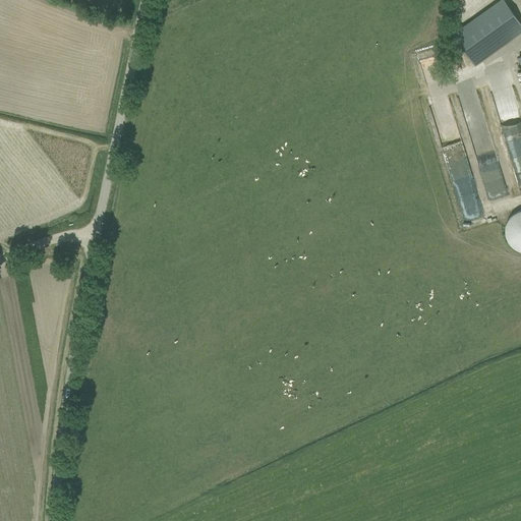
[(501,0),(500,0),(452,34),(466,54),(469,59),(474,66),(481,61),(520,32),(520,24),(506,6),(501,0)]
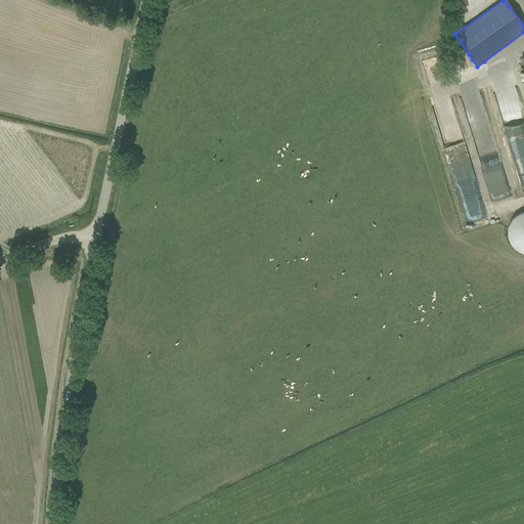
[(431,75),(442,72),(437,55),(426,58),(431,75)]
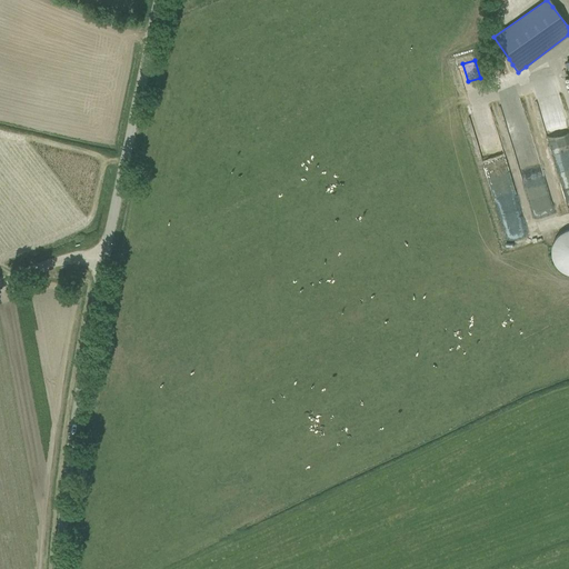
[(479,100),(502,196),(516,192),(496,107),(498,107),(496,96),(479,100)]
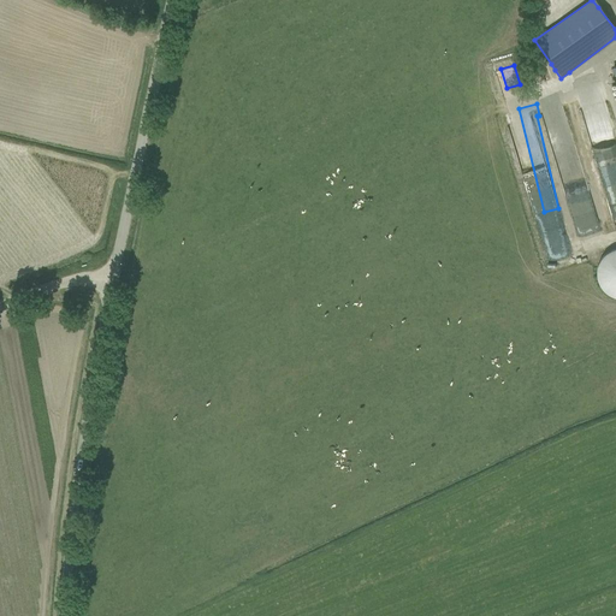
[(587,111),(600,170),(604,169),(606,175),(615,171),(615,150),(606,107),(587,111)]
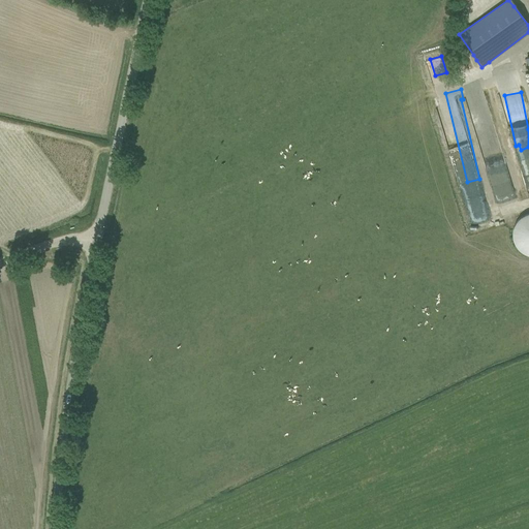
[(528,216),(519,217),(518,255),(528,255),(528,216)]
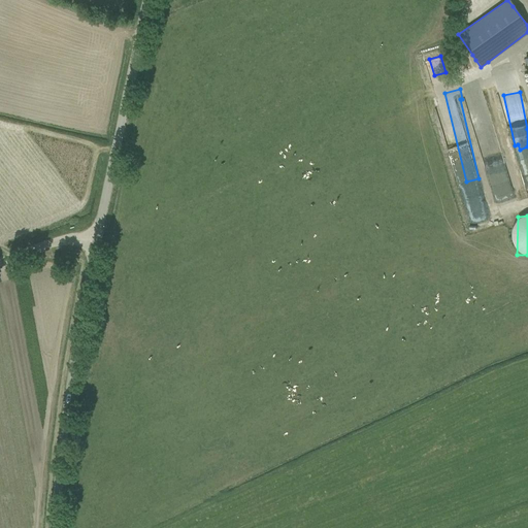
[(507,235),(496,235),(496,245),(507,245),(507,235)]
